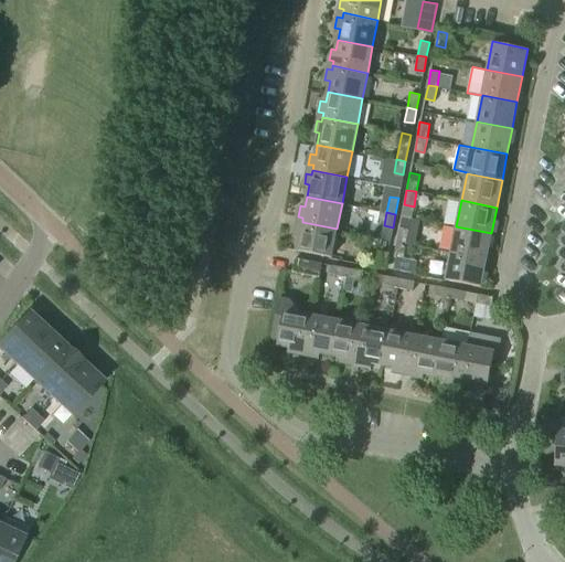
[(337,229),(302,222),(301,226),(296,225),(294,235),(299,236),(297,248),(331,255),(337,229)]
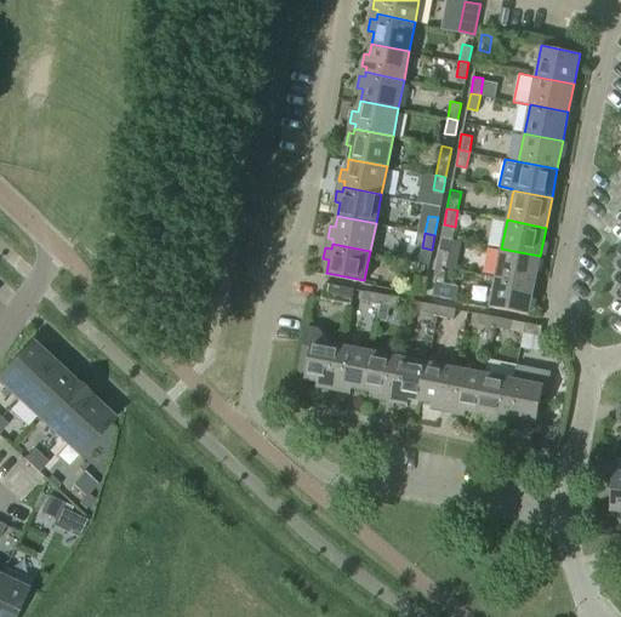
[(449,251),(439,249),(436,266),(446,267),(449,251)]
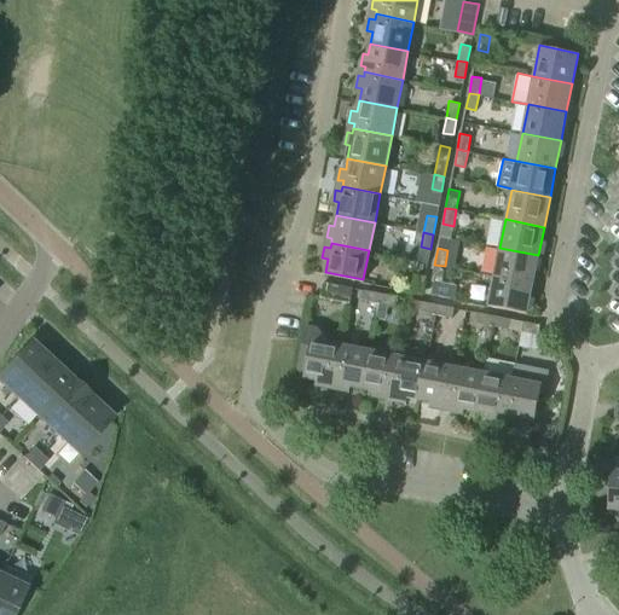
[(499,248),(495,276),(532,284),(538,255),(499,248)]
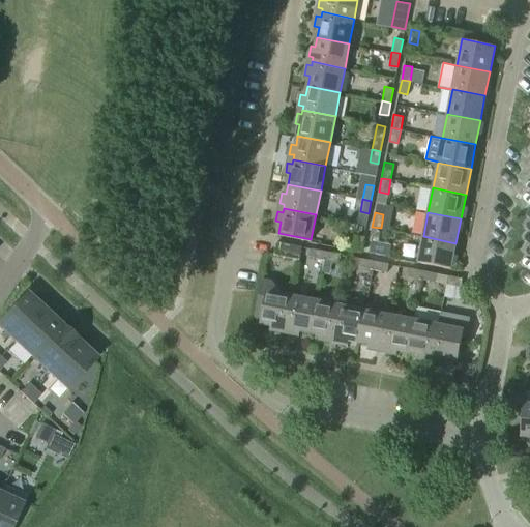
[(361,250),(366,225),(357,224),(353,247),(361,250)]
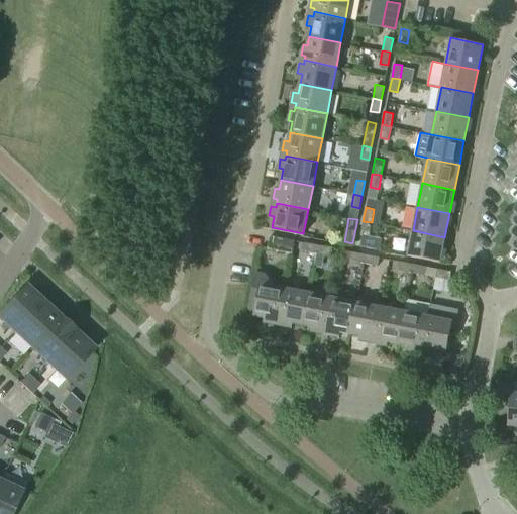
[(372,222),(363,221),(360,233),(369,234),(372,222)]
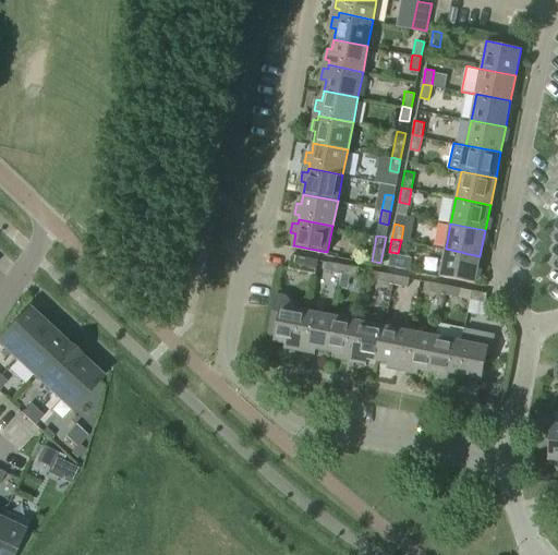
[(480,256),(446,249),(440,275),(475,281),(480,256)]
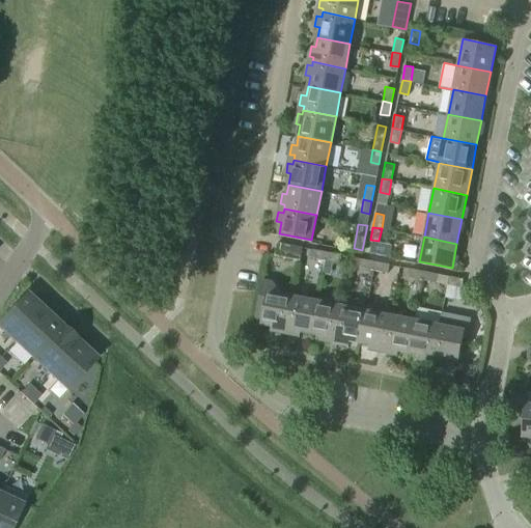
[(301,259),(303,246),(277,241),(275,254),(301,259)]
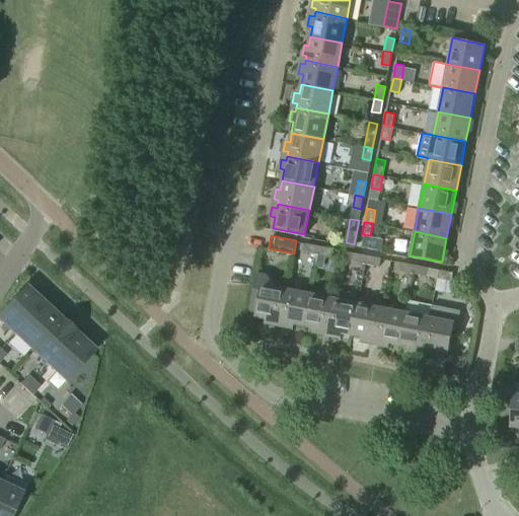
[(318,253),(319,244),(305,241),(304,250),(318,253)]
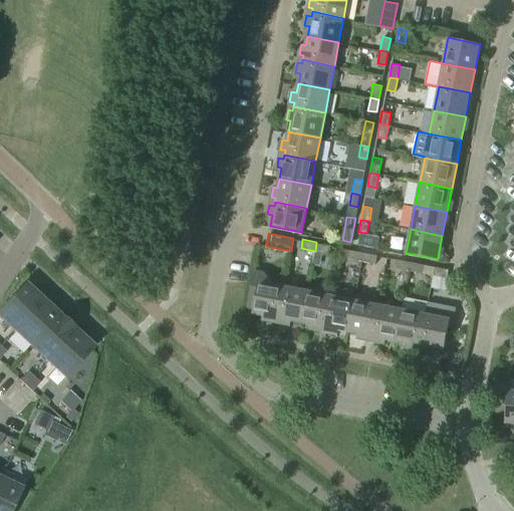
[(330,244),(316,242),(315,251),(328,253),(330,244)]
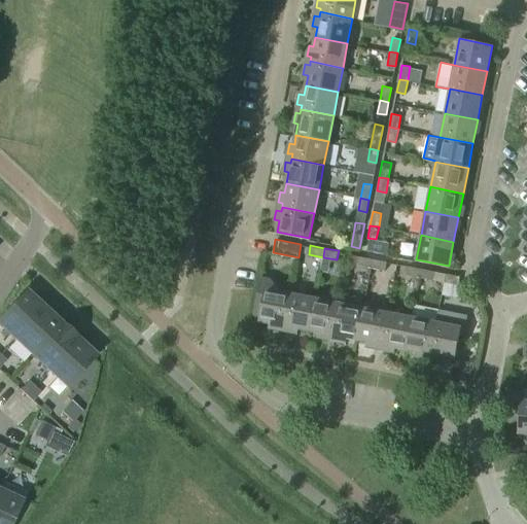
[(372,267),(374,258),(359,255),(358,264),(372,267)]
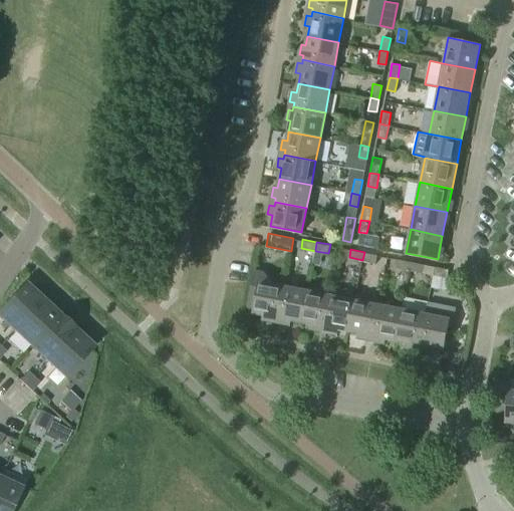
[(364,252),(362,260),(375,262),(376,254),(364,252)]
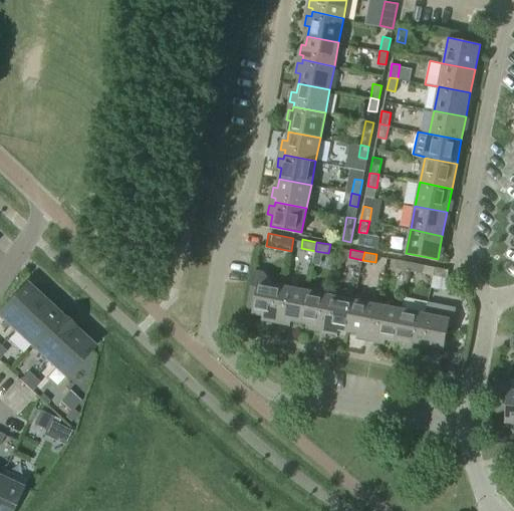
[(410,269),(411,260),(398,258),(396,266),(410,269)]
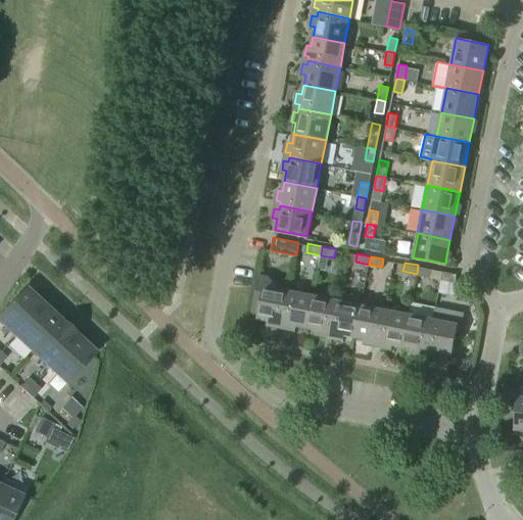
[(432,268),(418,265),(417,274),(430,276),(432,268)]
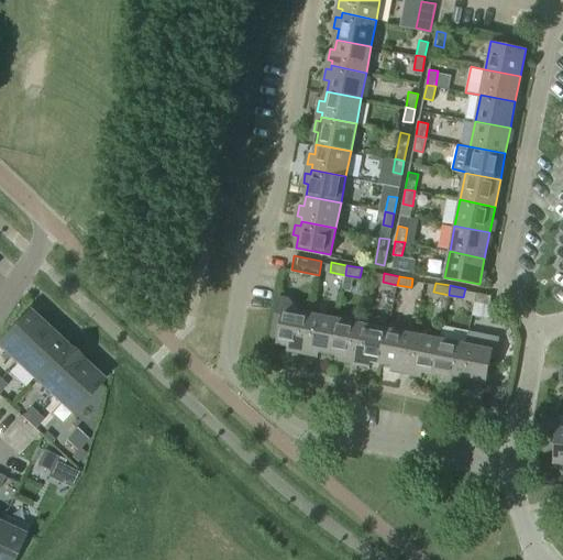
[(474,300),(489,303),(490,294),(476,292),(474,300)]
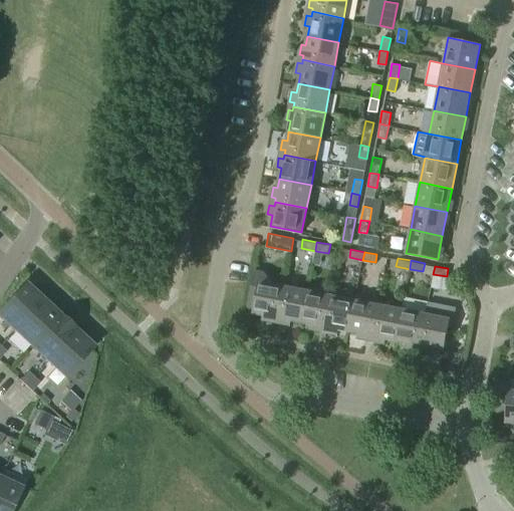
[(255,269),(248,307),(254,308),(253,312),(263,314),(262,318),(272,320),(273,316),(277,317),(284,285),(270,282),(271,279),(264,271),(255,269)]
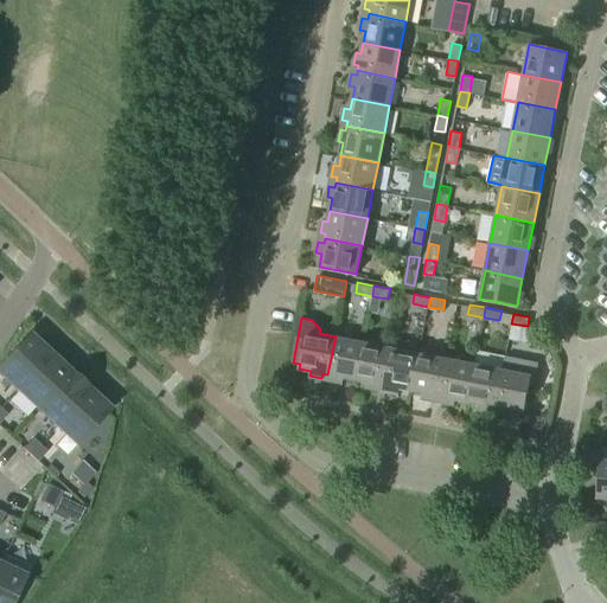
[(0,364),(0,371),(17,387),(49,352),(29,333),(0,364)]
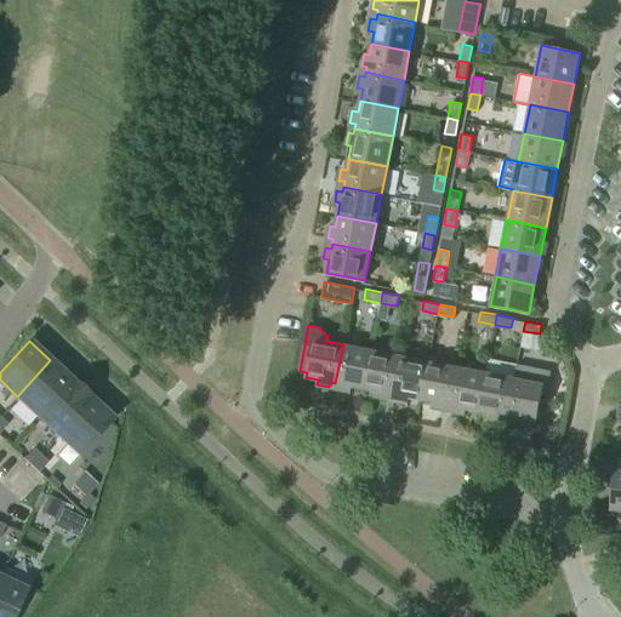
[(371,350),(343,344),(335,383),(340,384),(339,389),(351,392),(352,387),(364,389),(371,350)]
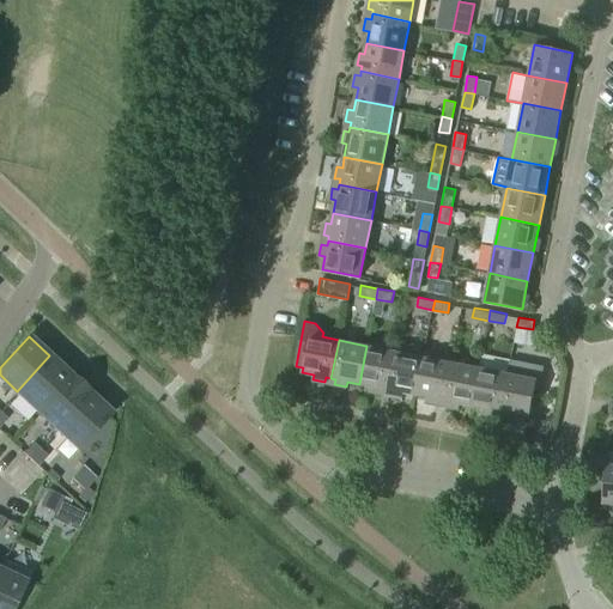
[(395,351),(366,346),(359,384),(370,385),(370,391),(381,394),(382,388),(387,389),(395,351)]
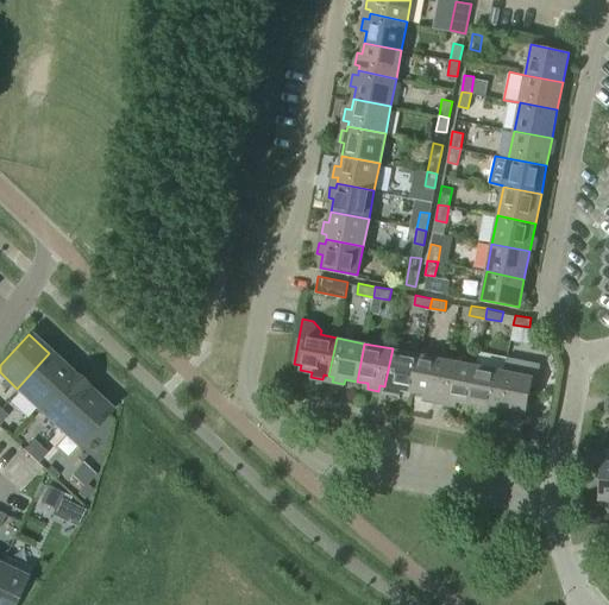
[(393,348),(384,386),(389,388),(388,392),(400,395),(401,390),(413,392),(420,354),(393,348)]
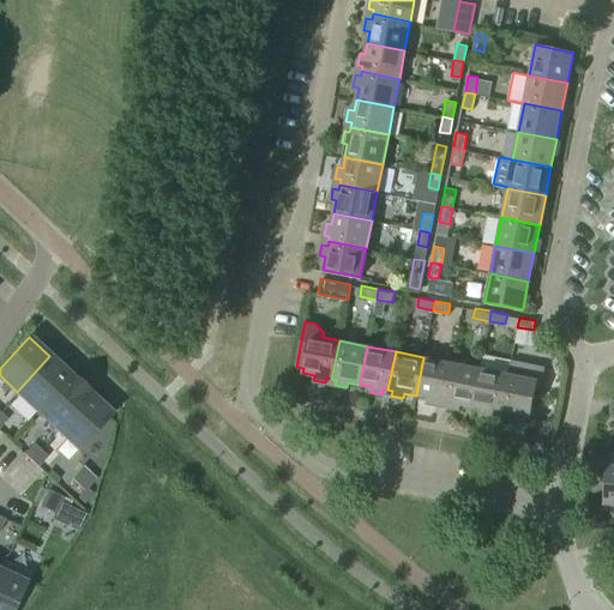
[(483,352),(480,368),(473,406),(485,409),(483,414),(494,417),(495,411),(500,412),(511,358),(483,352)]
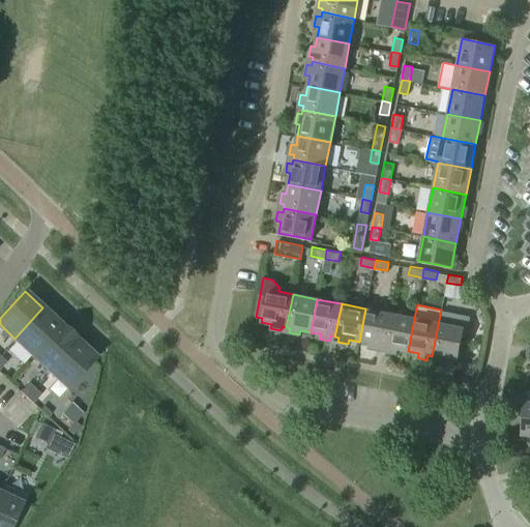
[(42,308),(15,339),(32,355),(61,324),(42,308)]
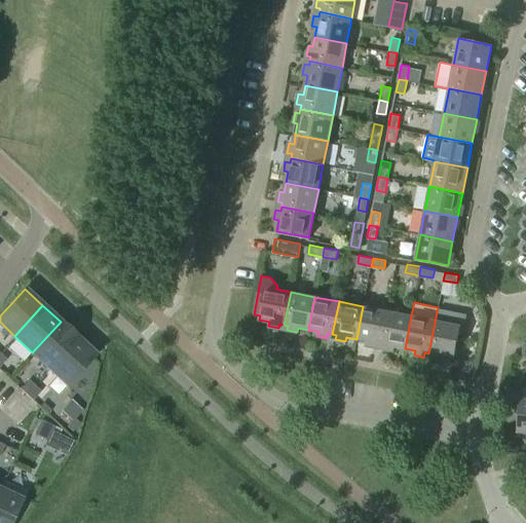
[(363,306),(357,339),(367,341),(366,345),(375,347),(376,343),(381,344),(387,311),(363,306)]
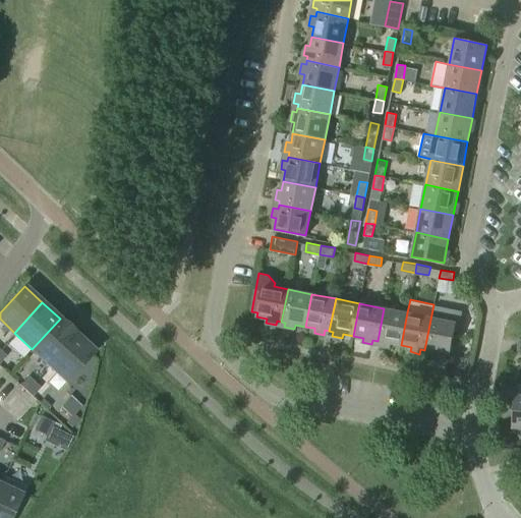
[(462,310),(433,304),(424,350),(429,350),(428,355),(438,357),(439,352),(450,354),(455,329),(458,330),(462,310)]
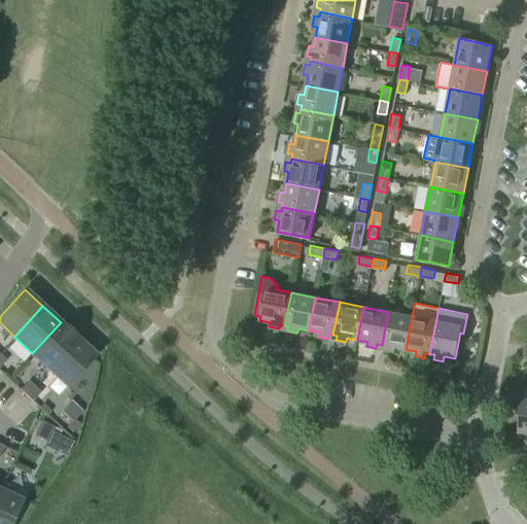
[(412,316),(388,312),(382,345),(385,345),(385,350),(394,351),(395,347),(406,349),(412,316)]
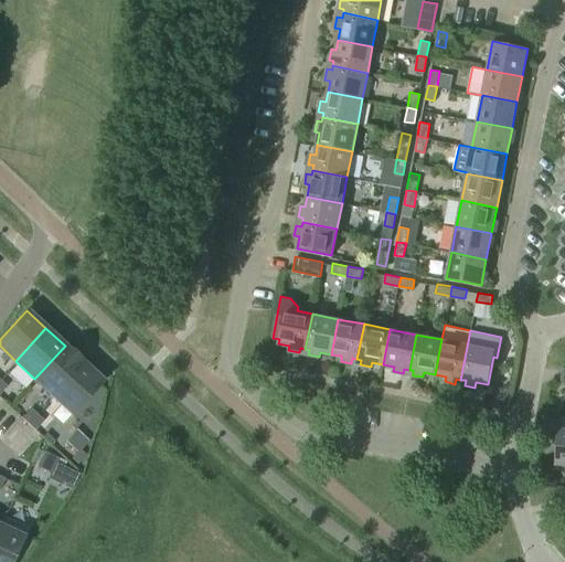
[(34,379),(53,395),(84,363),(65,346),(34,379)]
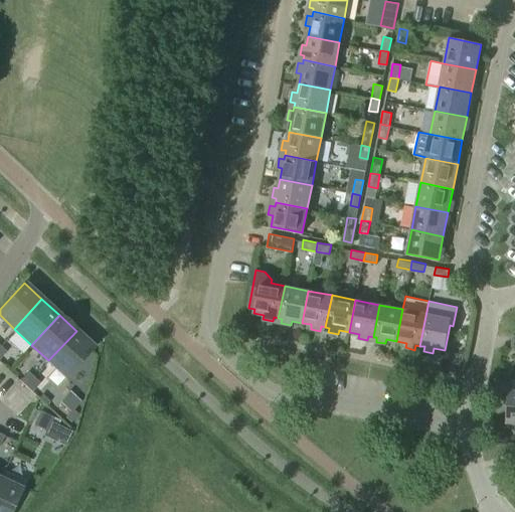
[(76,331),(48,360),(65,376),(94,346),(76,331)]
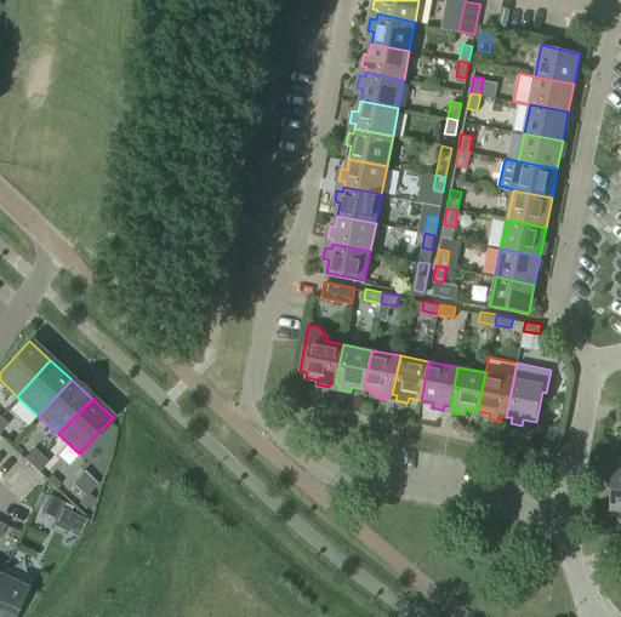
[(30,463),(40,453),(33,446),(23,457),(30,463)]
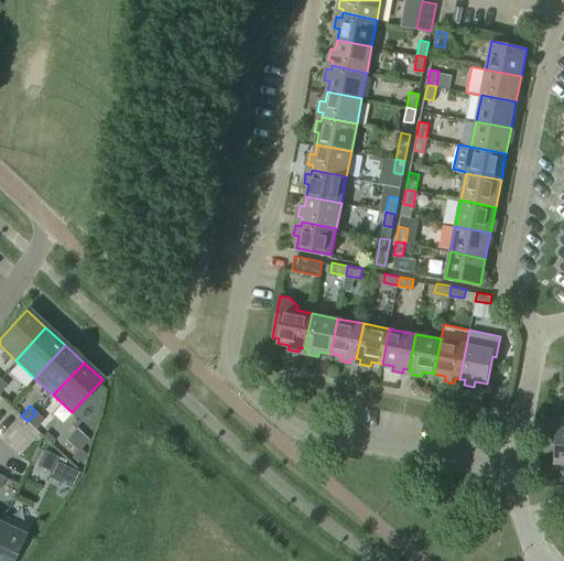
[(43,418),(36,412),(28,421),(34,428),(43,418)]
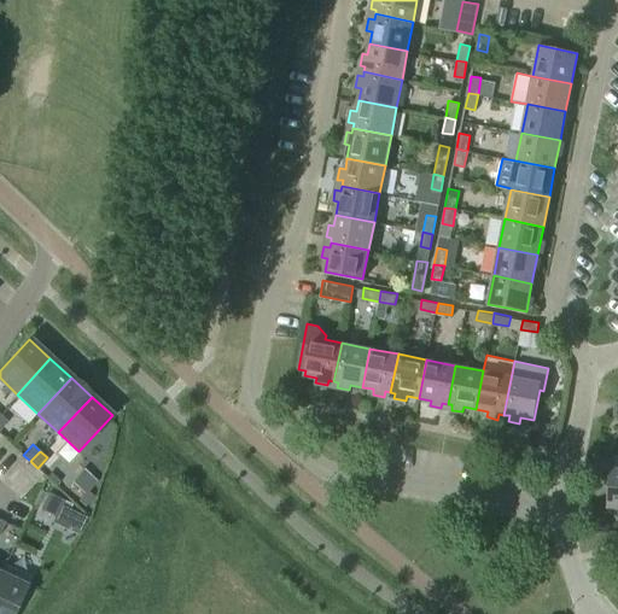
[(617,468),(612,468),(612,457),(598,456),(595,491),(608,492),(607,507),(617,507),(617,468)]
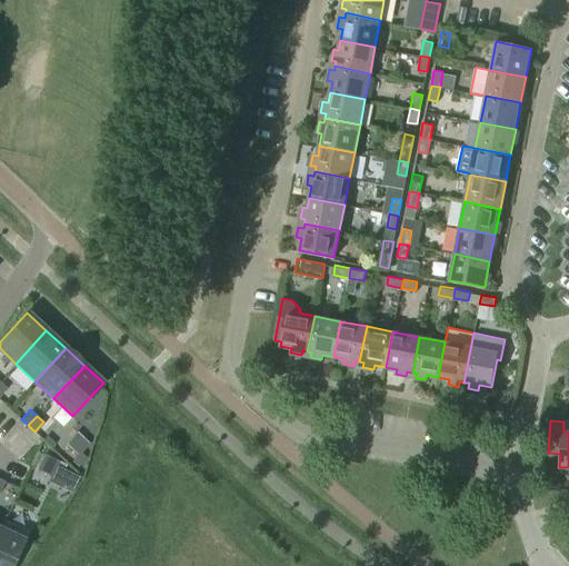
[(81,434),(69,446),(77,454),(71,459),(77,465),(87,455),(81,449),(89,442),(81,434)]
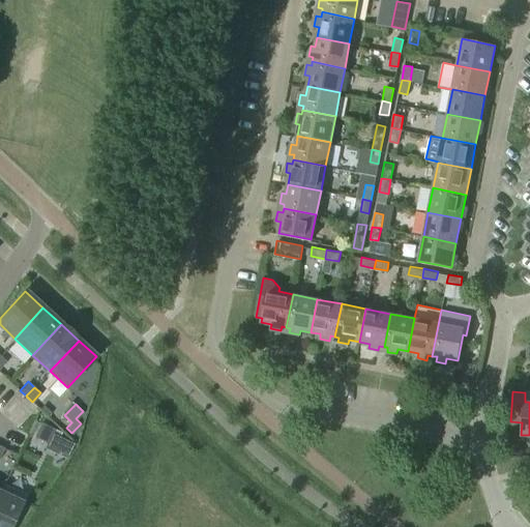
[(33,437),(46,443),(53,428),(40,421),(33,437)]
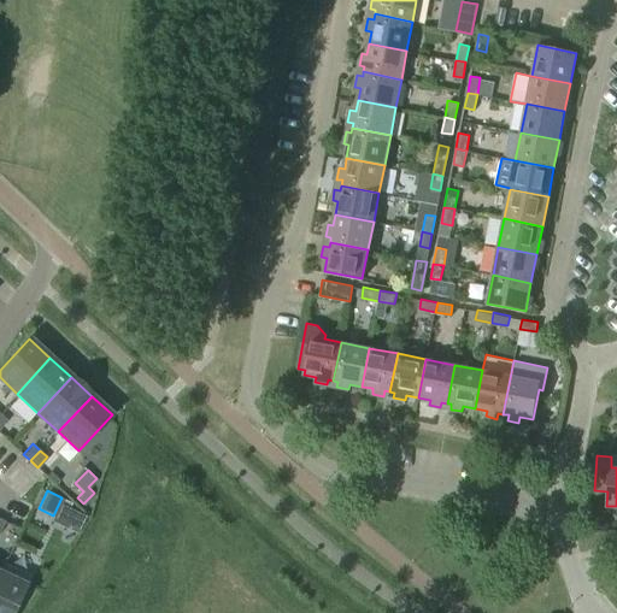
[(0,612),(11,612),(17,602),(21,605),(28,589),(24,588),(30,575),(4,561),(0,569),(0,612)]
